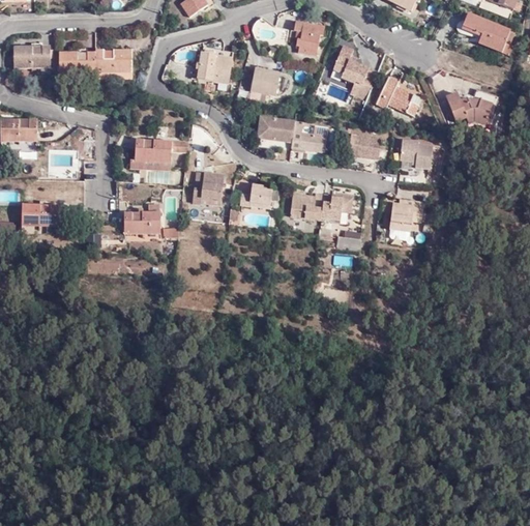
[(179,2),(189,16),(207,3),(205,0),(183,0),(179,2)]
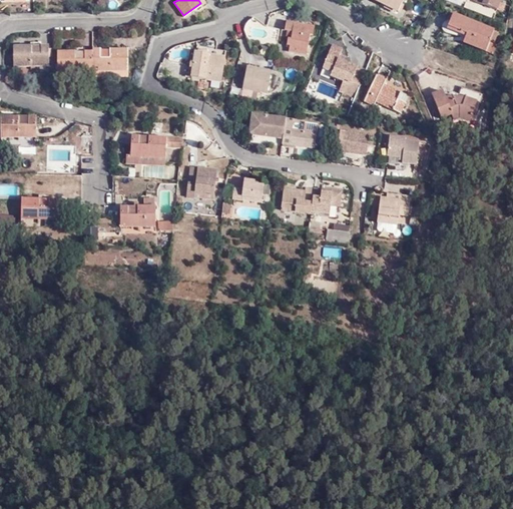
[(380,0),(397,9),(401,0),(380,0)]
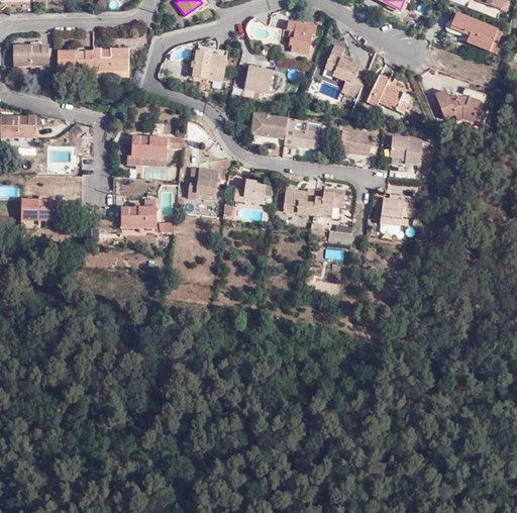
[(505,9),(508,2),(503,0),(500,7),(505,9)]
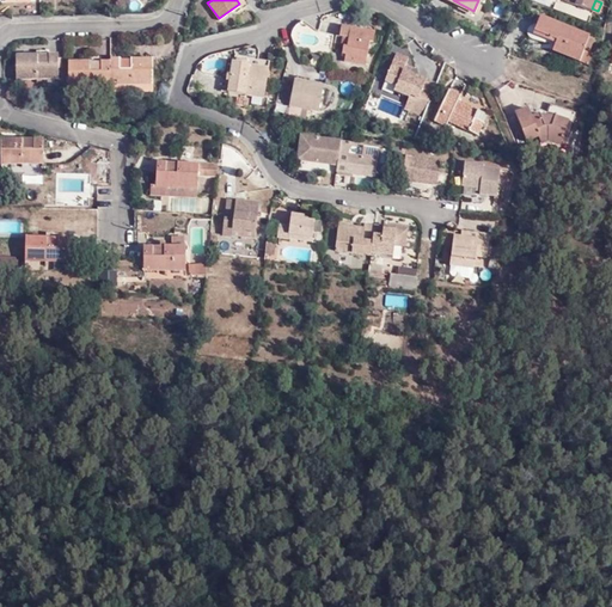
[(533,29),(556,38),(582,49),(588,34),(540,13),(533,29)]
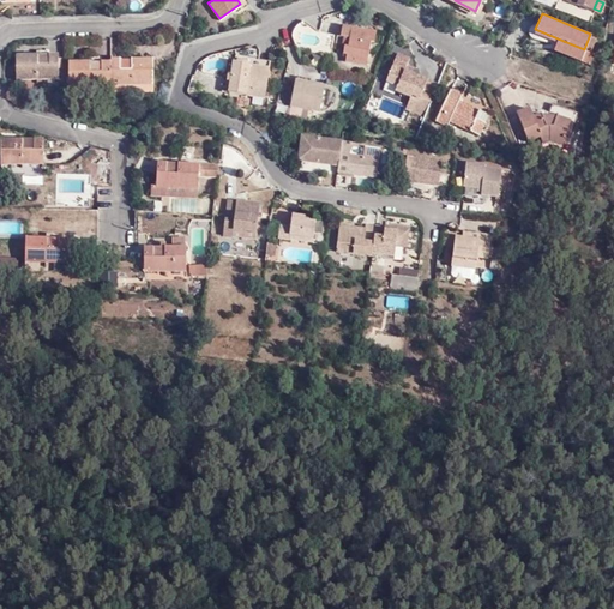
[(301,19),(298,37),(330,44),(333,25),(301,19)]
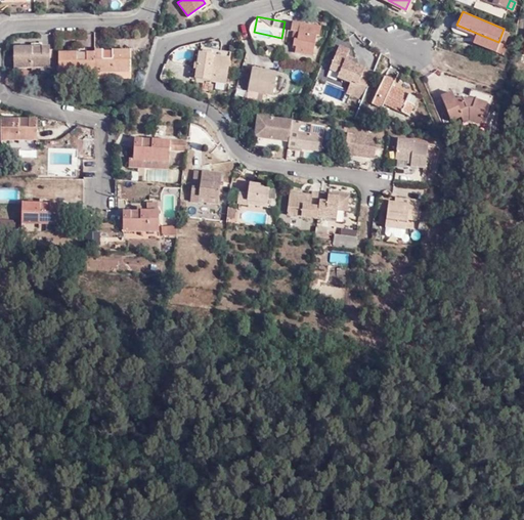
[(318,34),(320,25),(292,19),(290,29),(292,29),(291,37),(293,37),(292,44),(295,44),(294,50),(311,53),(315,33),(318,34)]
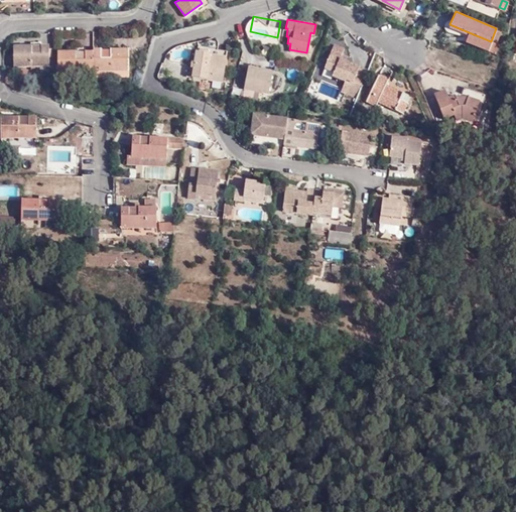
[(466,41),(488,49),(491,41),(469,32),(466,41)]
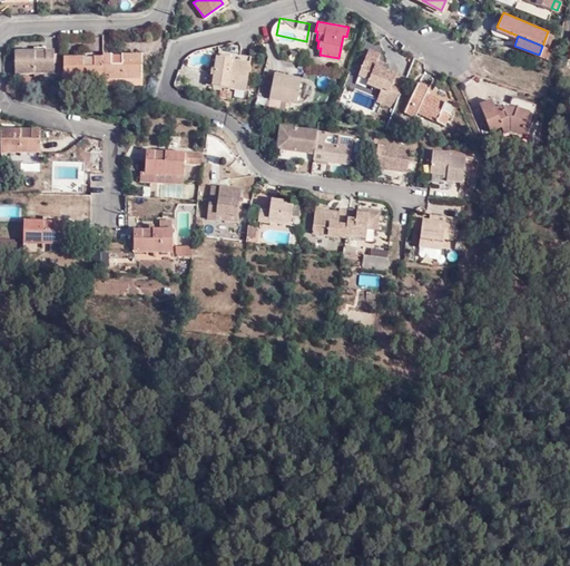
[(548,58),(551,49),(542,46),(539,55),(548,58)]
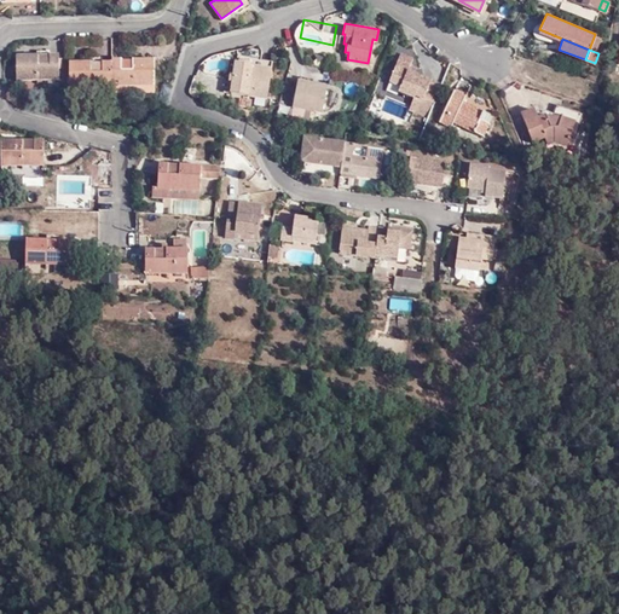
[(409,109),(427,116),(440,81),(408,69),(412,57),(399,52),(388,82),(399,87),(398,92),(414,97),(409,109)]
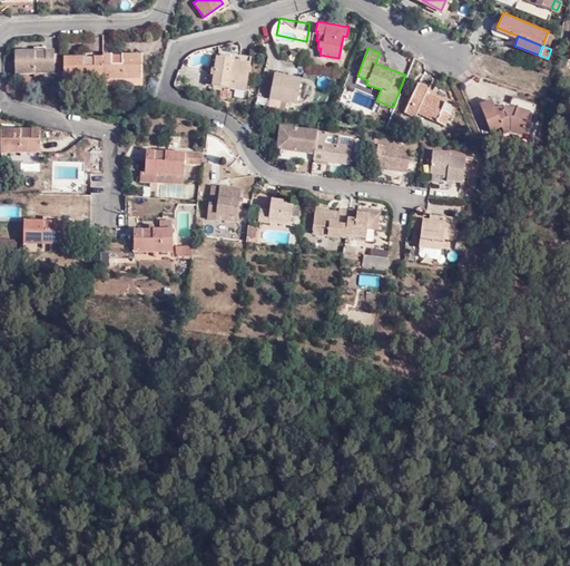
[(53,71),(53,49),(15,49),(15,72),(53,71)]
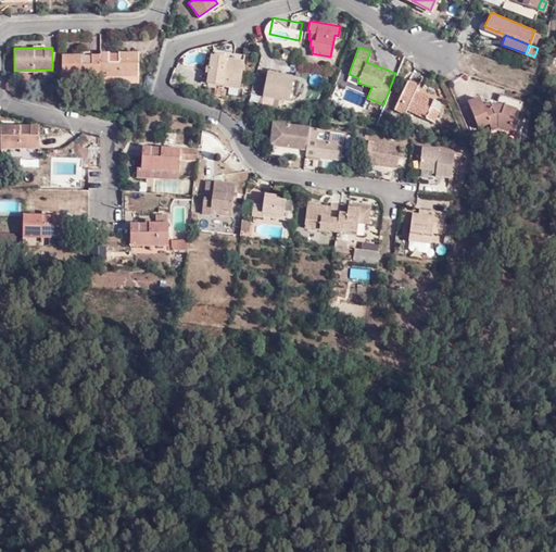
[(138,51),(100,51),(100,53),(100,74),(138,74),(138,51)]
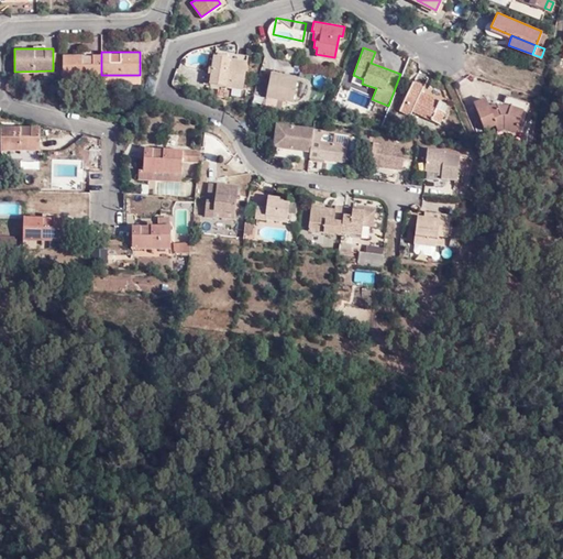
[(101,76),(101,75),(101,54),(62,54),(62,76),(101,76)]
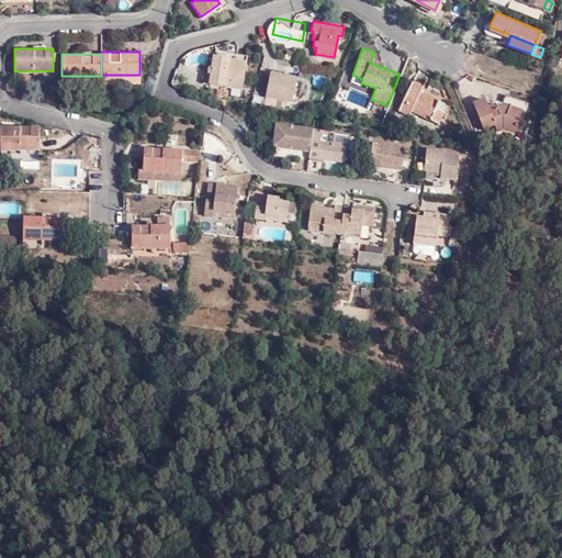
[(212,54),(208,81),(240,87),(246,59),(212,54)]
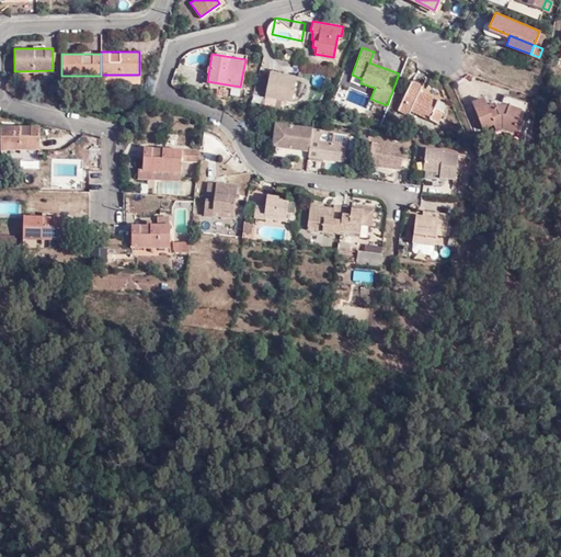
[(270,71),(263,103),(289,109),(296,77),(270,71)]
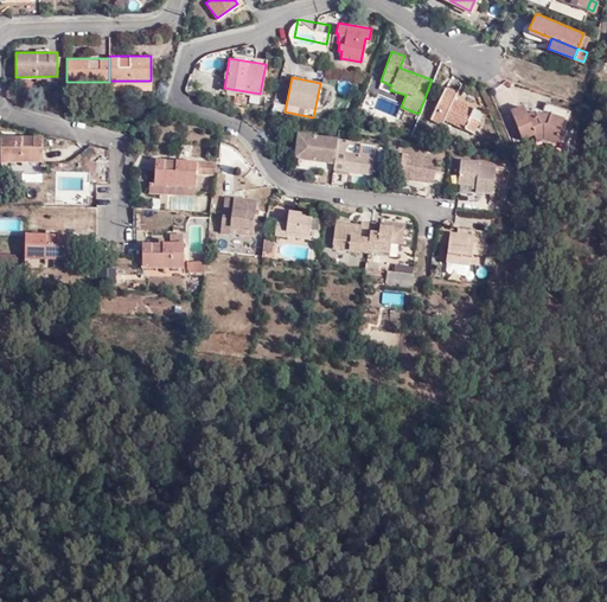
[(441,122),(443,117),(473,132),(479,120),(471,115),(474,107),(453,97),(455,91),(445,87),(430,116),(441,122)]
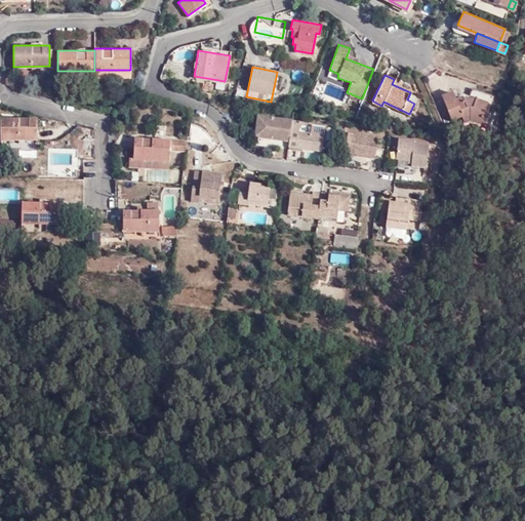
[(470,115),(481,119),(489,94),(472,88),(470,97),(463,97),(462,95),(455,98),(452,90),(442,94),(451,119),(461,116),(462,118),(470,115)]
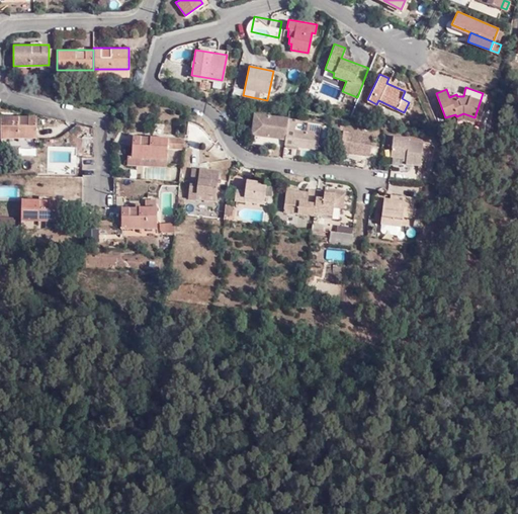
[(206,97),(207,90),(197,89),(197,96),(206,97)]
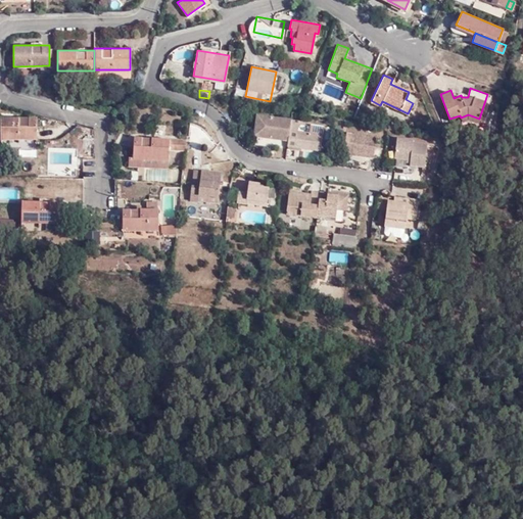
[(38,136),(38,115),(1,115),(1,136),(38,136)]
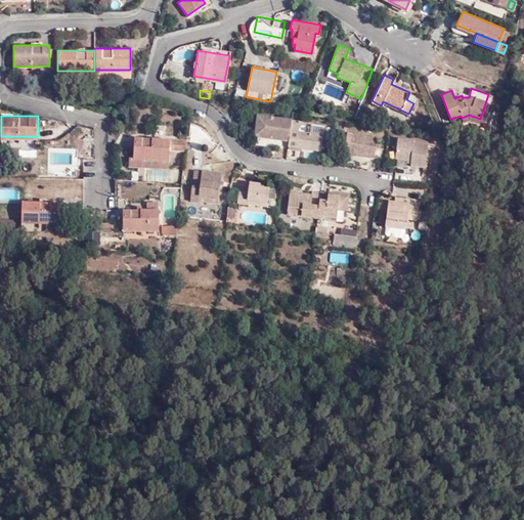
[(257,116),(254,137),(289,141),(291,120),(257,116)]
